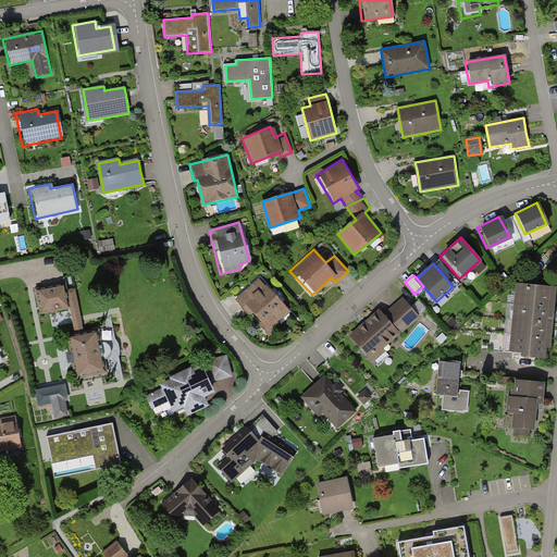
[(259,280),(236,299),(264,333),(288,314),(259,280)]
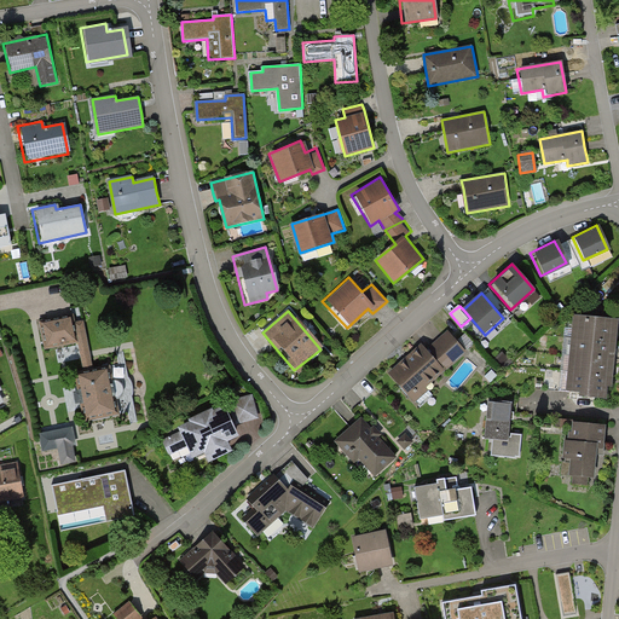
[(82,313),(71,314),(81,371),(71,372),(80,424),(113,420),(103,364),(92,366),(82,313)]
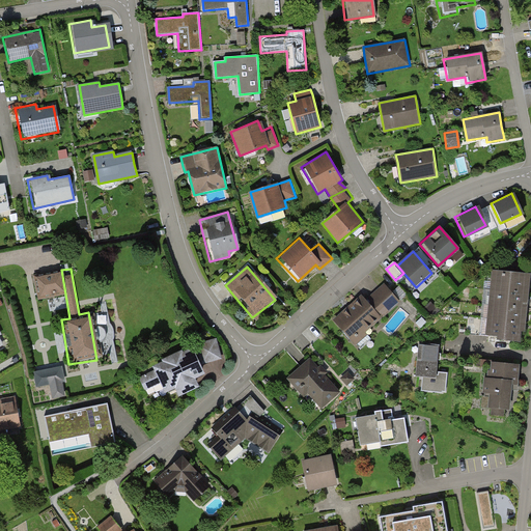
[(525,274),(486,271),(479,340),(519,343),(525,274)]
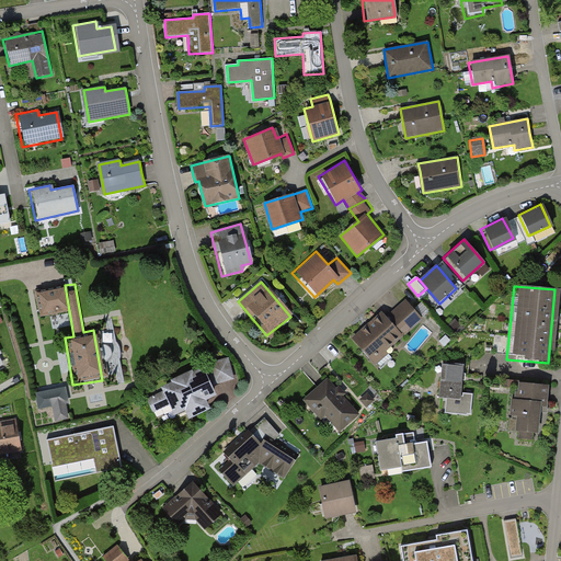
[(59,287),(32,292),(37,317),(64,312),(59,287)]
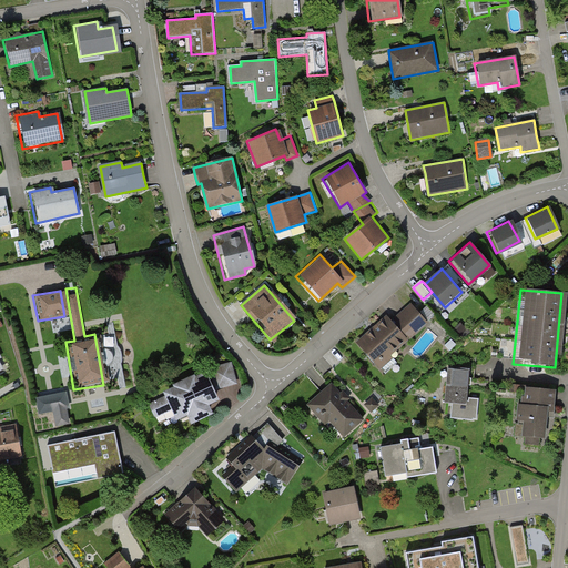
[(387,314),(354,345),(377,371),(428,323),(409,303),(398,313),(392,320),(387,314)]
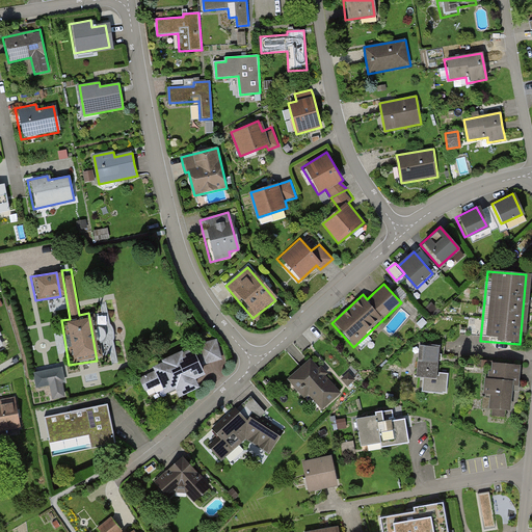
[(211,363),(220,361),(214,339),(195,344),(201,366),(211,363)]
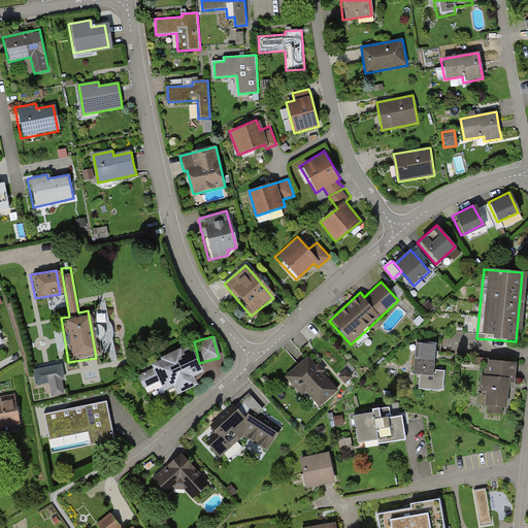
[(434,341),(413,340),(409,374),(418,374),(417,389),(440,391),(441,372),(432,371),(434,341)]
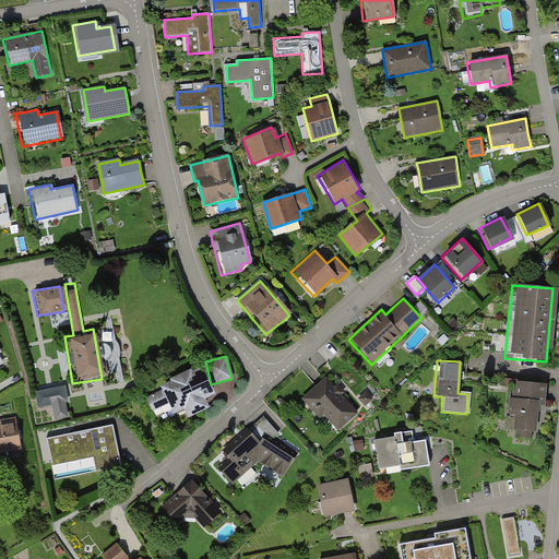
[(157,392),(143,399),(151,414),(164,406),(169,416),(179,411),(182,418),(203,407),(200,401),(211,395),(195,365),(154,387),(157,392)]
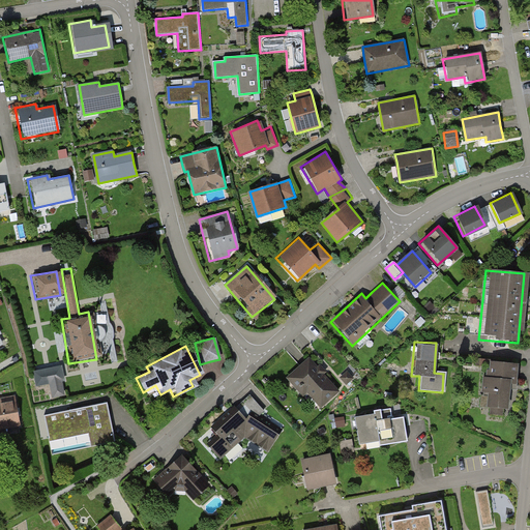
[(303,362),(288,378),(304,396),(308,393),(322,407),(340,391),(310,357),(303,362)]
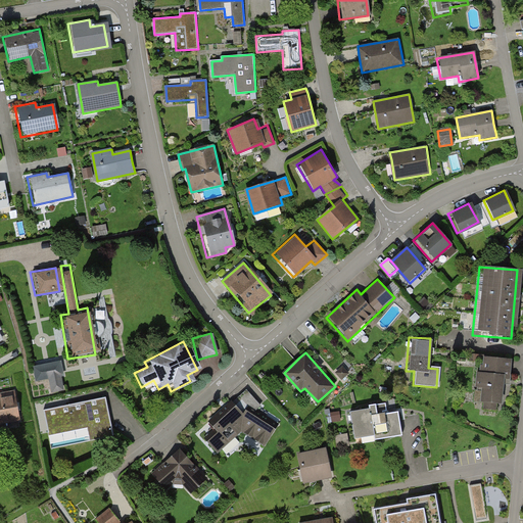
[(511,358),(479,354),(474,399),(483,400),(482,407),(500,409),(502,383),(508,383),(511,358)]
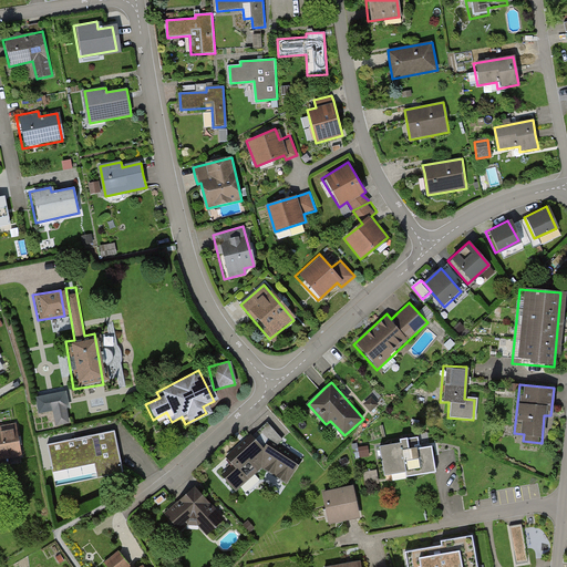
[(65,389),(31,395),(34,416),(51,413),(53,426),(64,425),(61,406),(69,405),(65,389)]
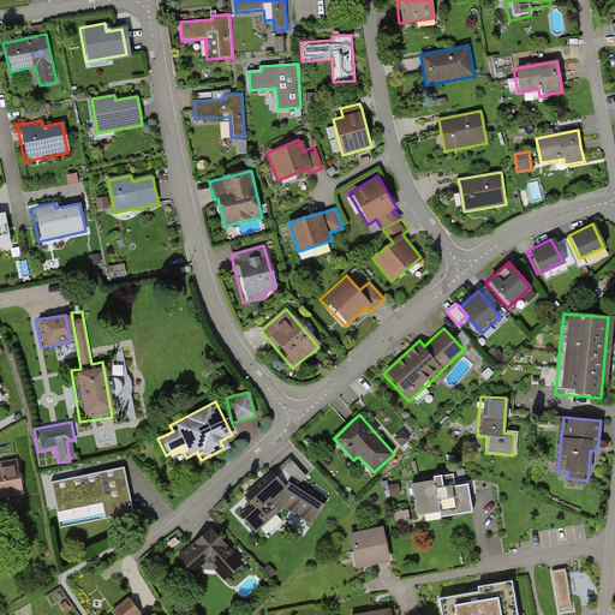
[(251,508),(242,519),(255,532),(284,508),(309,526),(328,497),(304,482),(308,479),(290,460),(282,467),(244,502),(251,508)]
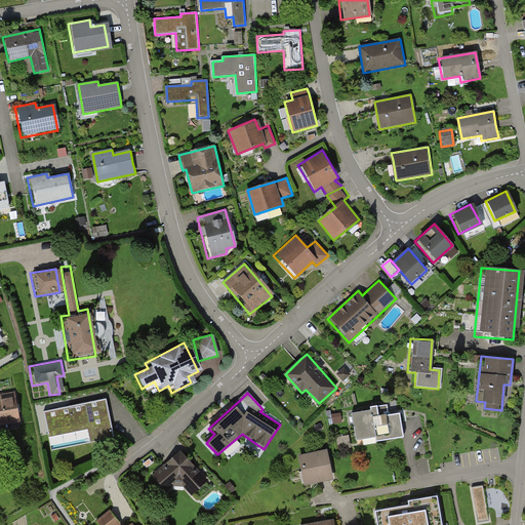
[(12,398),(0,399),(0,425),(16,422),(12,398)]
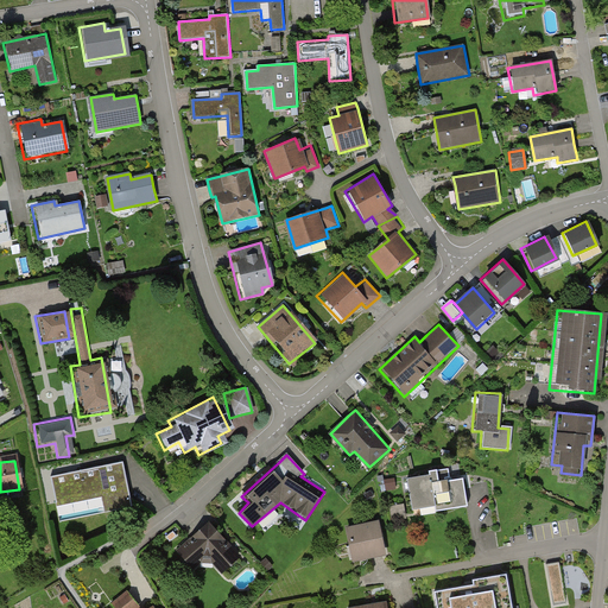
[(124,461),(51,476),(57,506),(102,496),(106,512),(133,506),(127,479),(124,461)]
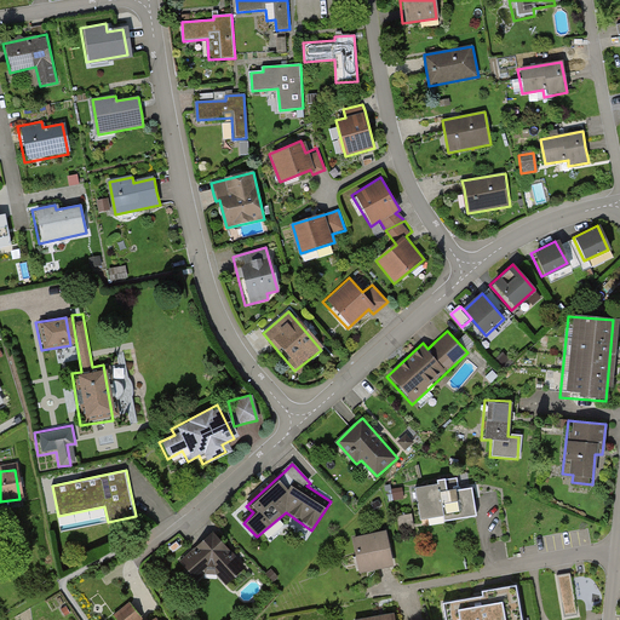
[(431,486),(408,489),(414,523),(440,518),(440,523),(472,518),(468,488),(458,491),(455,477),(430,481),(431,486)]
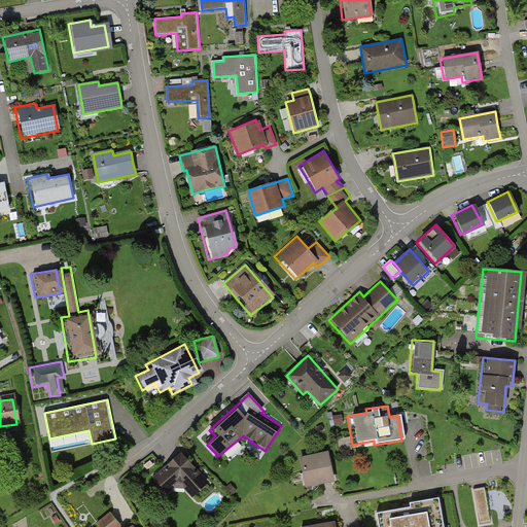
[(325,451),(294,458),(302,488),(332,482),(325,451)]
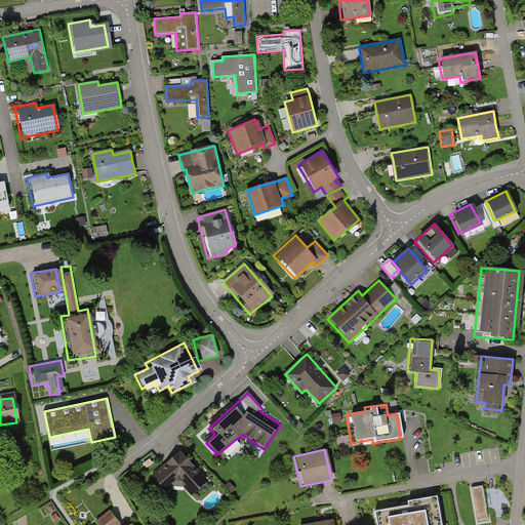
[(172,457),(152,475),(168,492),(174,487),(184,487),(192,496),(209,482),(180,450),(172,457)]
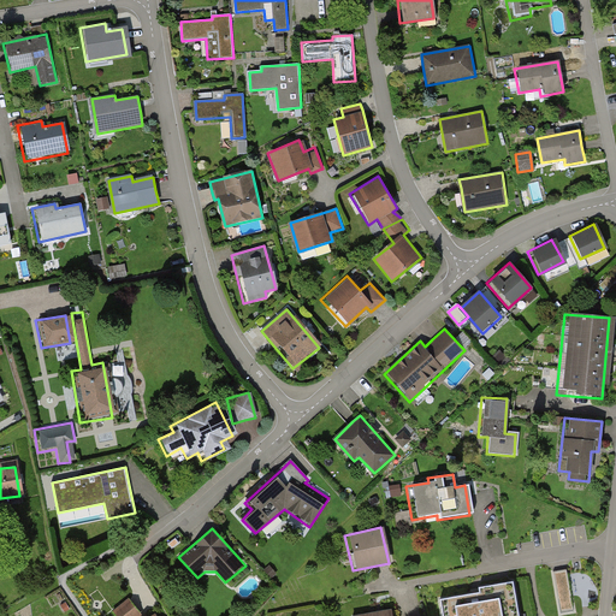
[(567,572),(554,574),(561,615),(574,612),(567,572)]
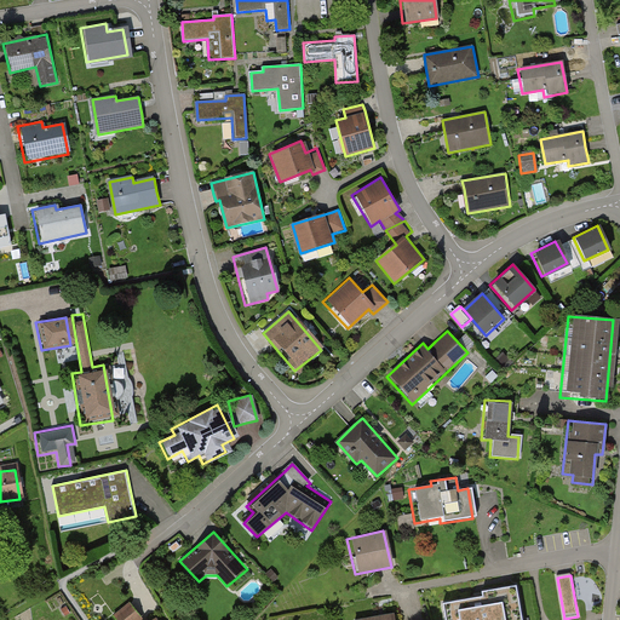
[(523,619),(517,586),(483,592),(484,598),(445,604),(447,619),(523,619)]
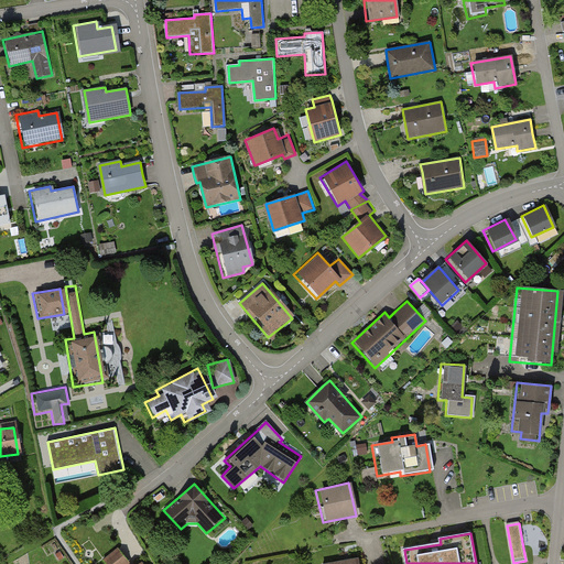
[(116,549),(100,561),(102,563),(127,563),(128,563),(123,559),(116,549)]
